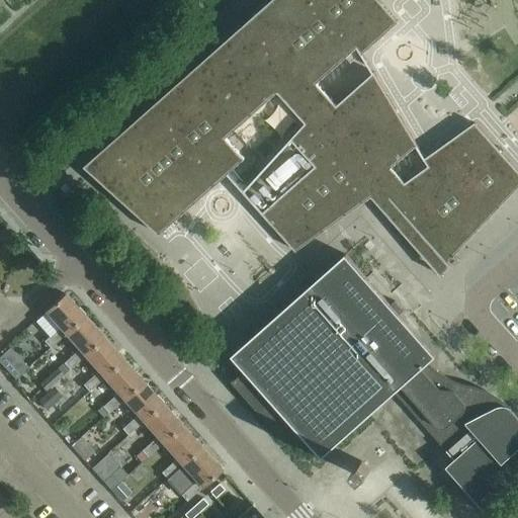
[(421,152),(373,72),(372,73),(373,74),(337,105),(317,83),(358,47),(363,54),(399,21),(378,0),(271,0),(85,166),(160,235),(228,174),(232,179),(233,178),(229,173),(244,159),(226,138),(278,92),(306,123),(244,190),(238,183),(236,184),(241,188),(295,251),(371,197),(440,275),(450,265),(447,262),(517,187),(517,171),(475,122),(425,159),(425,158),(423,159),(424,161),(425,161),(428,166),(405,183),(391,168),(416,147),(419,152),(421,152)]
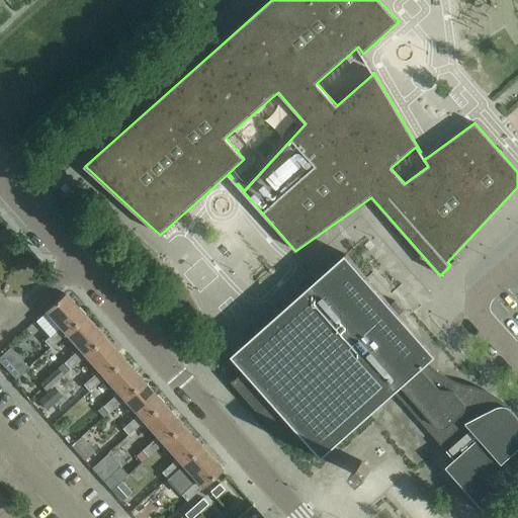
[(487,512),(517,484),(517,416),(511,409),(509,408),(507,407),(504,406),(502,406),(499,406),(496,407),(476,417),(467,407),(473,387),(464,385),(460,384),(456,383),(452,381),(448,379),(444,377),(437,372),(434,369),(431,366),(428,362),(435,356),(346,254),(231,355),(251,377),(239,389),(282,438),(284,440),(285,441),(287,442),(289,443),(291,444),(293,444),(297,444),(300,443),(301,442),(306,440),(321,457),(396,392),(454,459),(446,466),(487,512)]
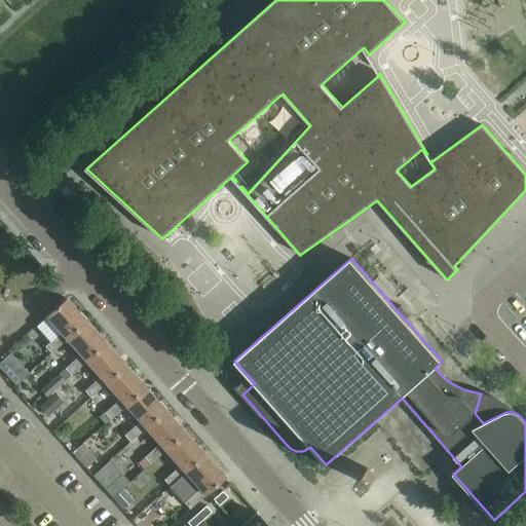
[(66,338),(85,322),(65,299),(46,315),(61,332),(44,346),(50,352),(67,339),(66,338)]
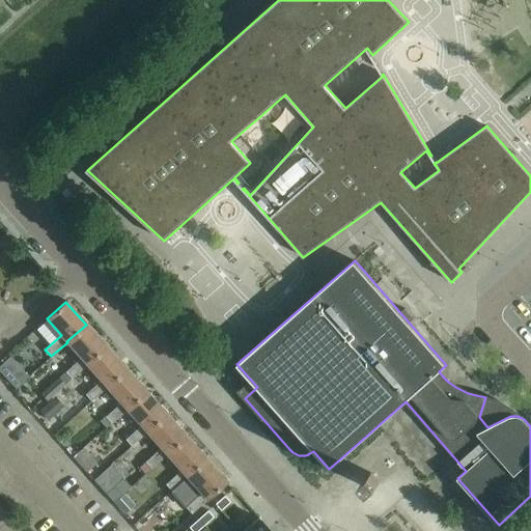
[(66,341),(67,342),(81,358),(64,371),(71,379),(87,364),(106,346),(86,325),(66,341)]
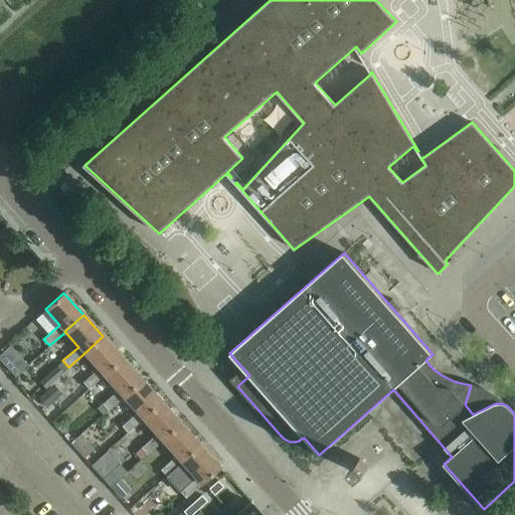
[(84,353),(98,368),(81,382),(88,389),(104,375),(123,358),(103,336),(84,353)]
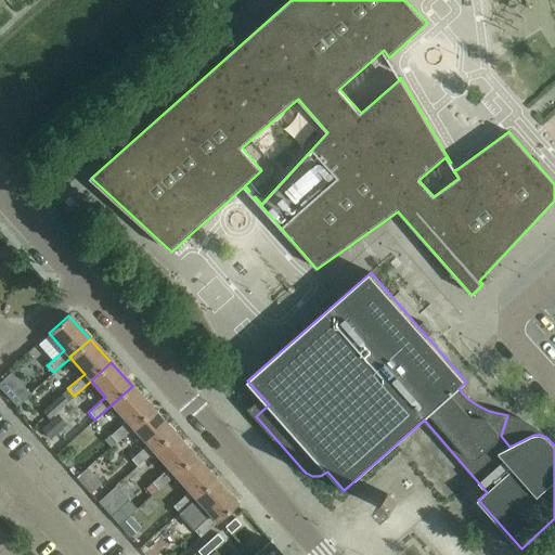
[(112,404),(126,421),(110,436),(116,443),(132,428),(132,427),(153,410),(132,386),(112,404)]
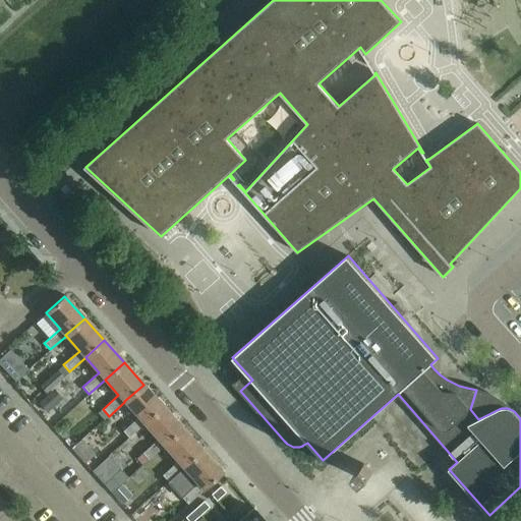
[(124,401),(124,402),(138,417),(122,431),(128,438),(145,423),(143,423),(163,406),(143,385),(124,401)]
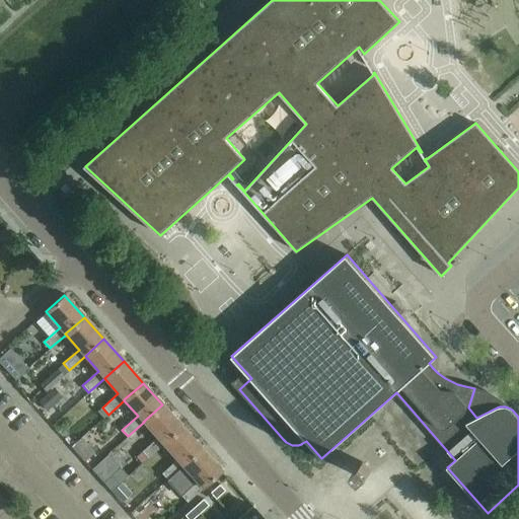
[(163,444),(182,427),(162,404),(143,422),(144,422),(157,437),(141,451),(147,458),(163,444)]
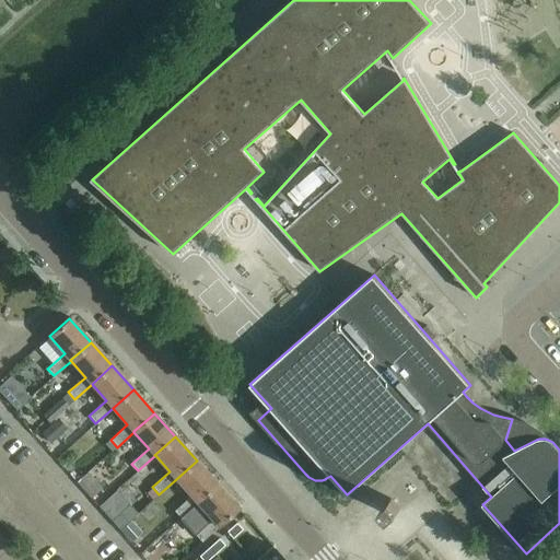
[(197,503),(218,485),(197,461),(176,479),(190,496),(174,511),(181,518),(197,503)]
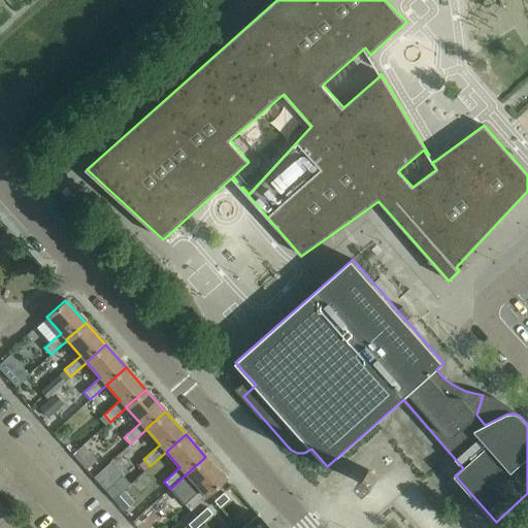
[(186,474),(200,490),(184,504),(190,510),(225,480),(205,457),(186,474)]
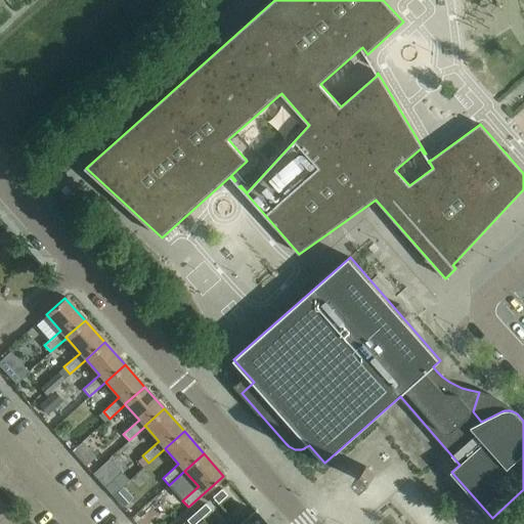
[(365,484),(375,476),(366,467),(357,475),(365,484)]
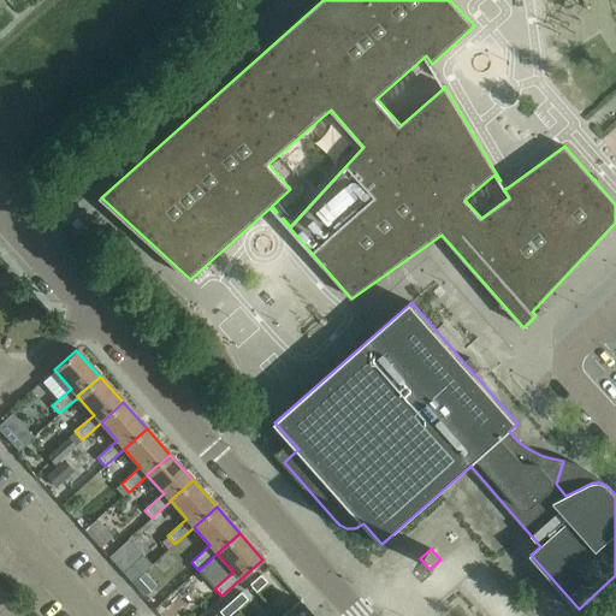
[(255,592),(266,582),(260,575),(249,585),(255,592)]
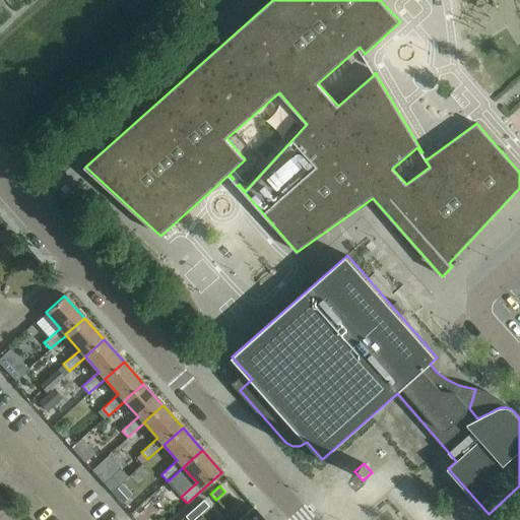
[(194,508),(199,514),(208,506),(203,500),(194,508)]
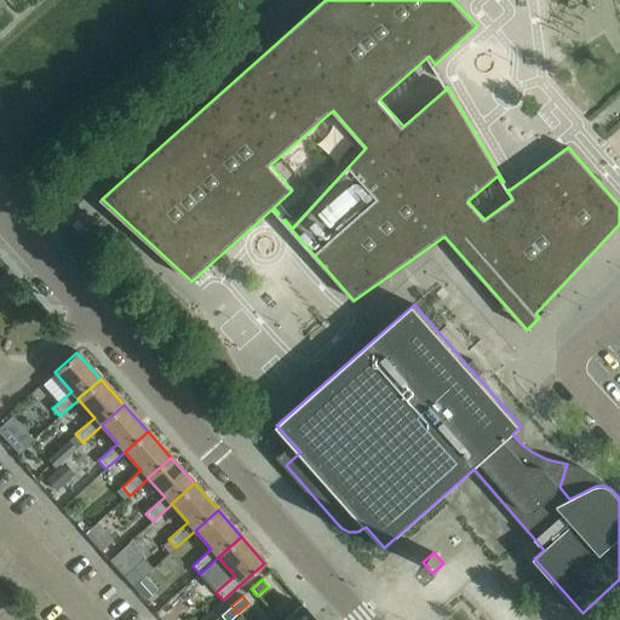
[(315,619),(300,604),(282,619),(315,619)]
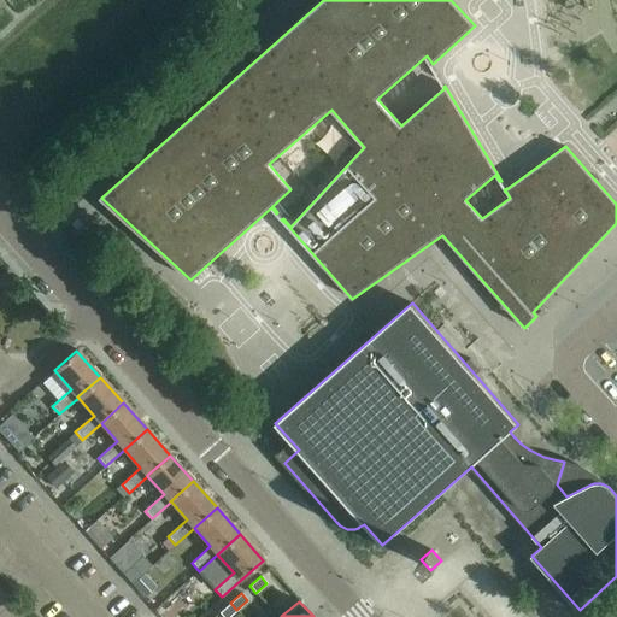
[(230,603),(219,612),(222,616),(228,616),(236,610),(230,603)]
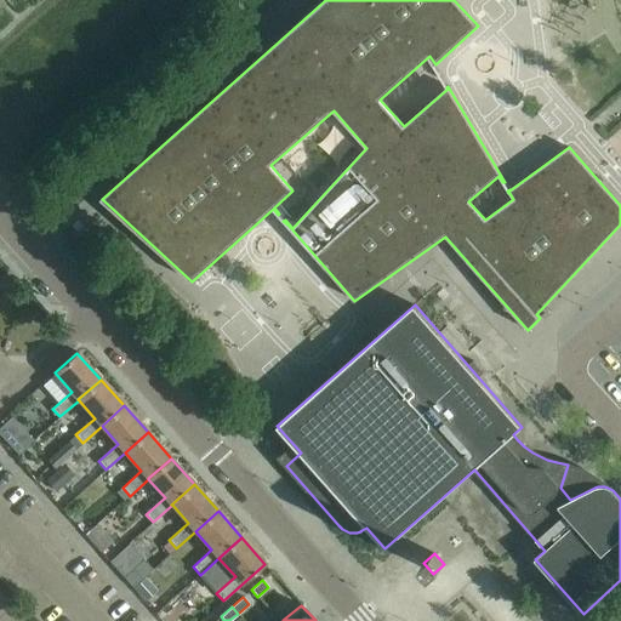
[(169,619),(170,620),(187,620),(192,617),(184,608),(169,619)]
